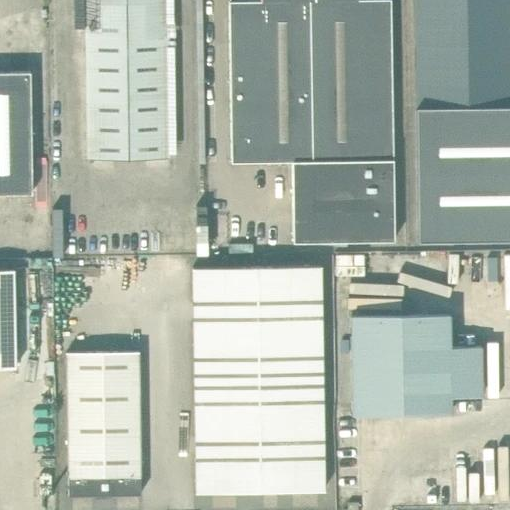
[(172,160),(169,0),(86,0),(89,161),(172,160)]
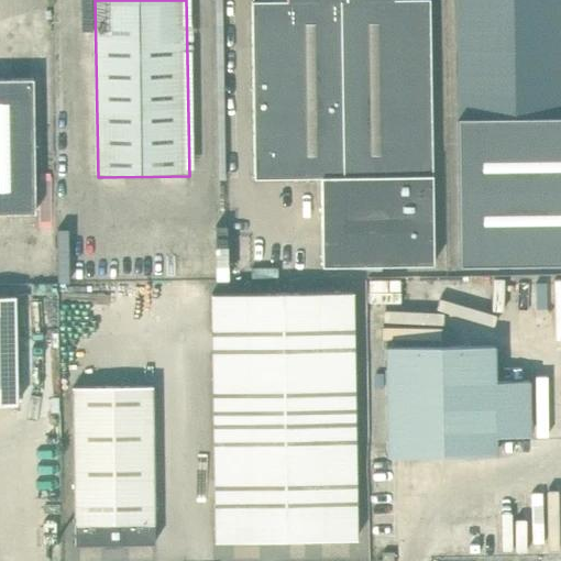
[(431,0),(411,0),(396,0),(289,2),(253,2),(256,180),(323,178),(325,267),(436,266),(431,0)]
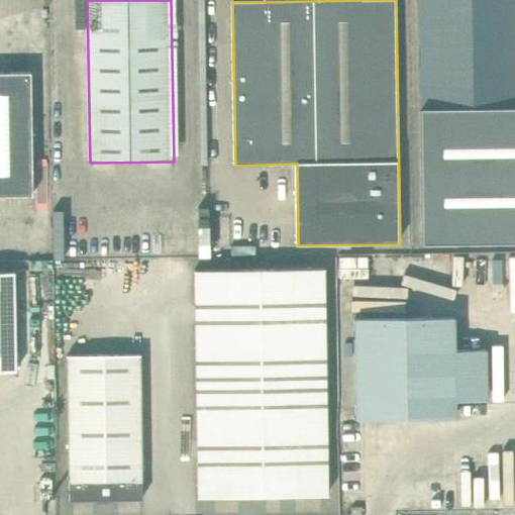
[(514,0),(420,0),(422,110),(514,108),(514,0)]
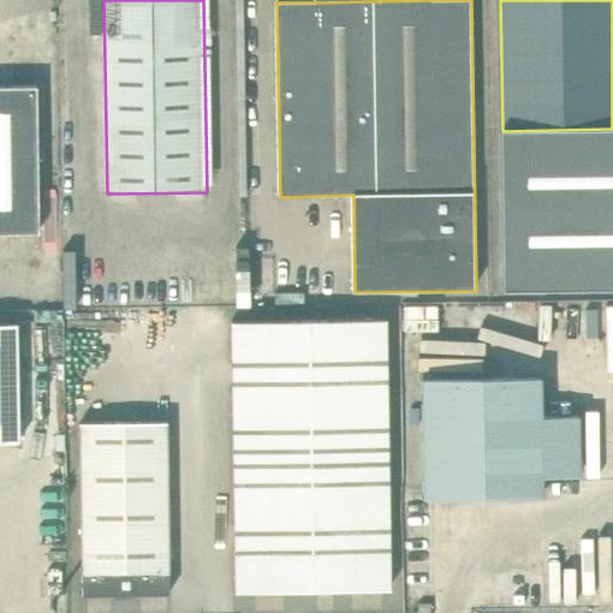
[(0,88),(0,234),(41,234),(39,88),(0,88)]
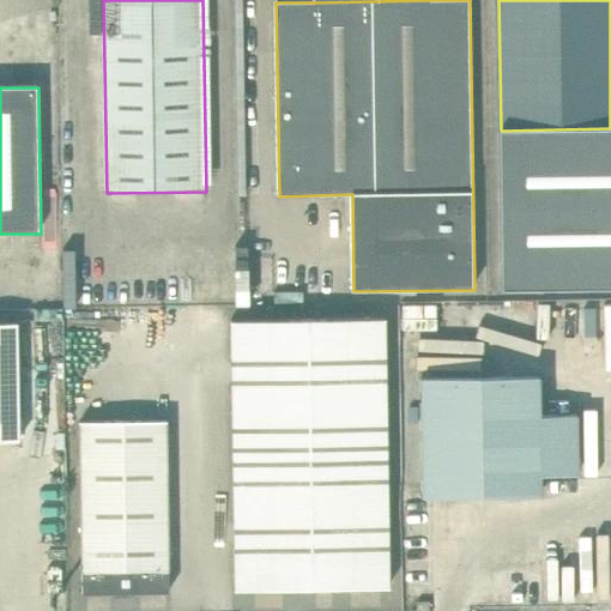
[(610,128),(501,131),(503,290),(610,288),(610,128)]
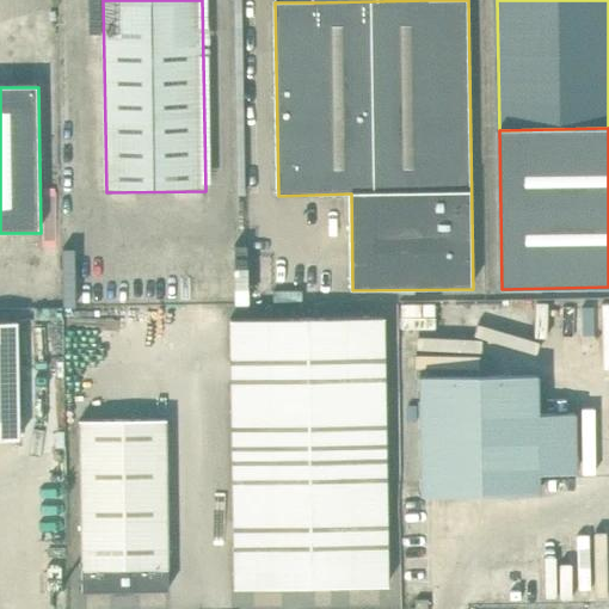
[(400,305),(400,333),(480,332),(479,303),(400,305)]
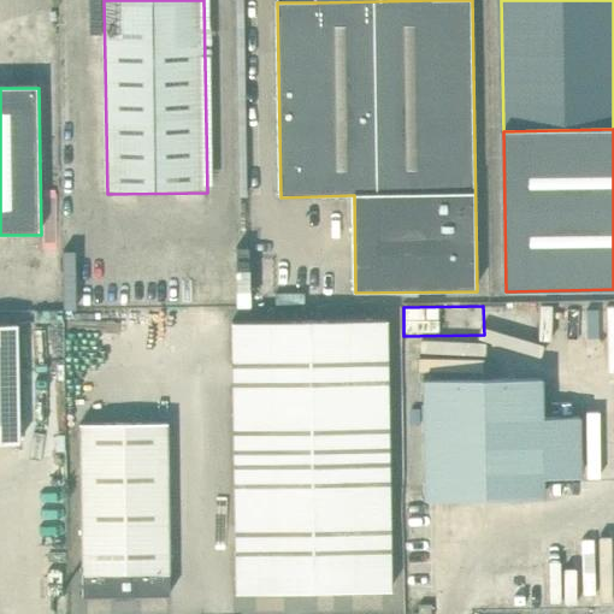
[(234,324),(237,570),(238,594),(391,591),(388,322),(234,324)]
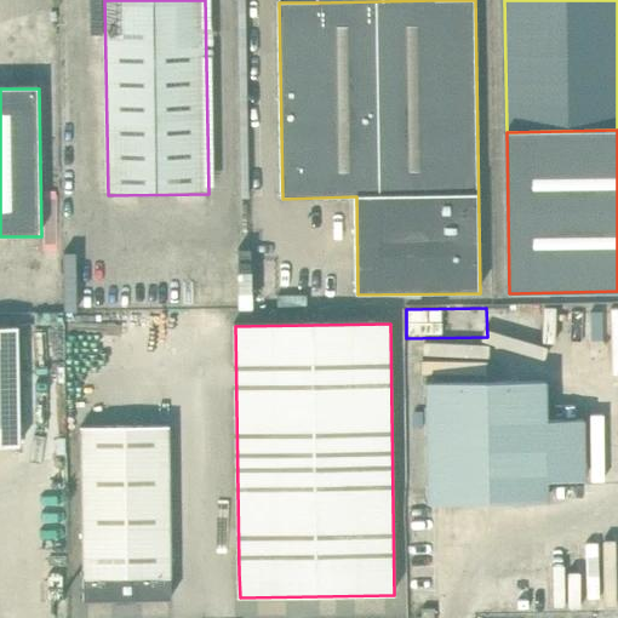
[(0,447),(21,447),(18,327),(0,327),(0,447)]
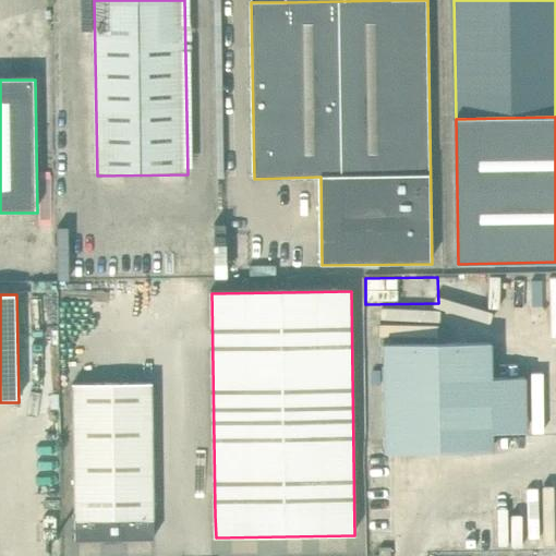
[(387,451),(493,450),(493,433),(528,433),(527,379),(492,379),(492,345),(385,347),(387,451)]
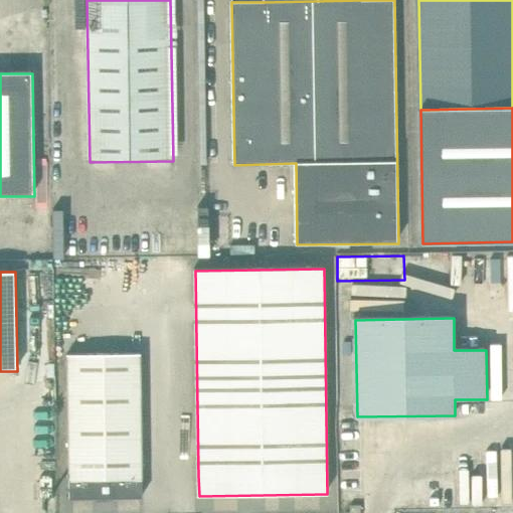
[(141,354),(68,356),(70,476),(143,475),(141,354)]
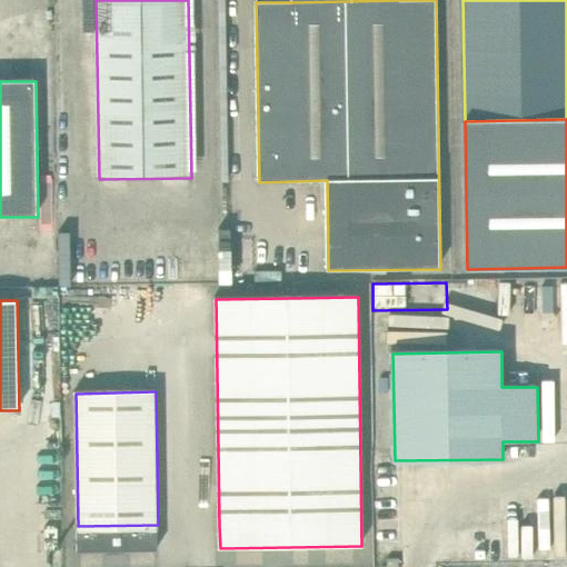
[(159,550),(158,525),(78,526),(78,553),(159,550)]
